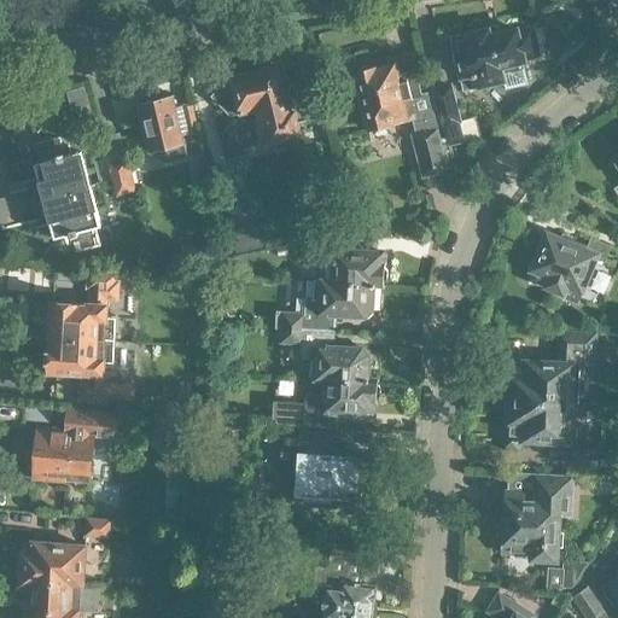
[(493,34),(491,27),(458,34),(461,52),(455,54),(462,91),(502,81),(505,89),(528,83),(523,63),(524,63),(523,58),(537,56),(531,29),(517,31),(517,29),(493,34)]
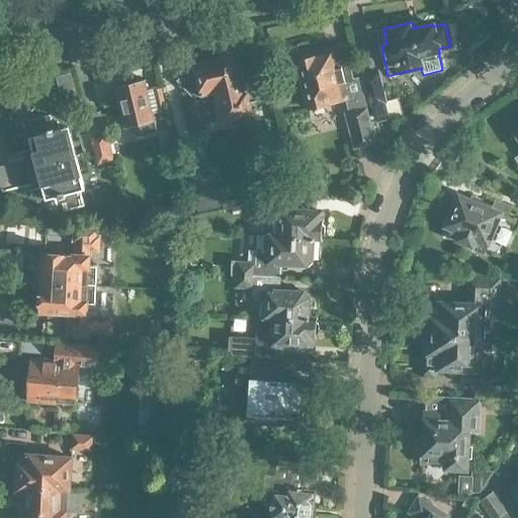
[(188,66),(175,79),(193,97),(201,96),(214,93),(221,121),(253,113),(251,102),(267,99),(263,79),(246,83),(240,59),(246,58),(248,65),(258,63),(255,49),(239,53),(194,64),(194,65),(188,66)]
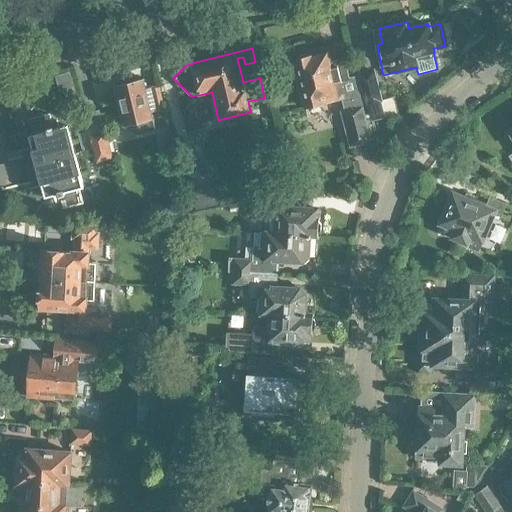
[(292,64),(283,66),(288,88),(298,86),(303,108),(340,99),(343,111),(342,112),(351,146),(372,141),(363,106),(361,107),(353,77),(347,79),(343,63),(329,66),(326,52),(307,57),(304,54),(297,56),(296,60),(291,61),(292,64)]
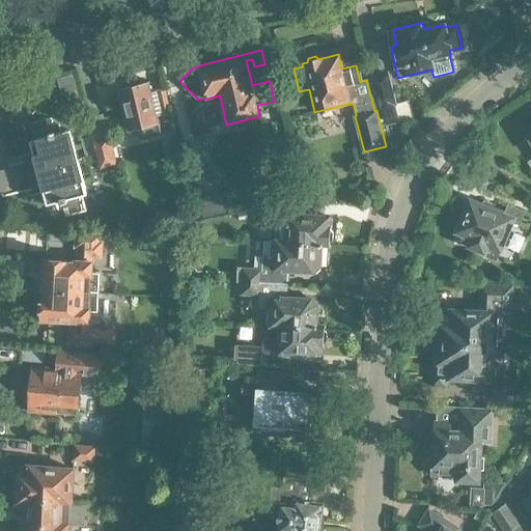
[(387,124),(398,122),(395,105),(396,105),(388,73),(371,77),(380,109),(383,108),(387,124)]
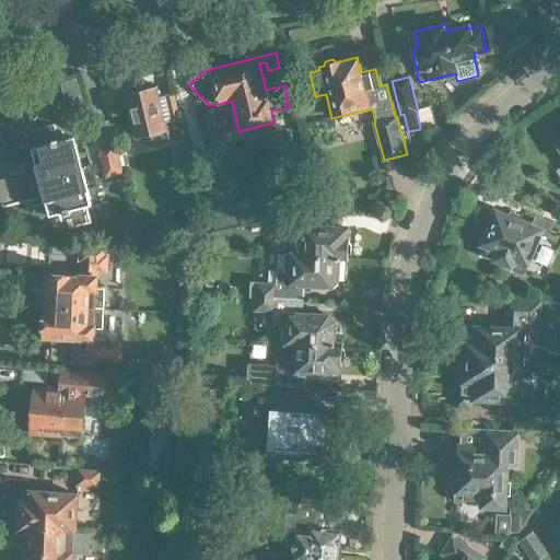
[(170,94),(159,96),(155,84),(139,89),(137,86),(129,89),(128,92),(124,93),(135,136),(144,133),(148,148),(170,143),(167,132),(178,129),(170,94)]
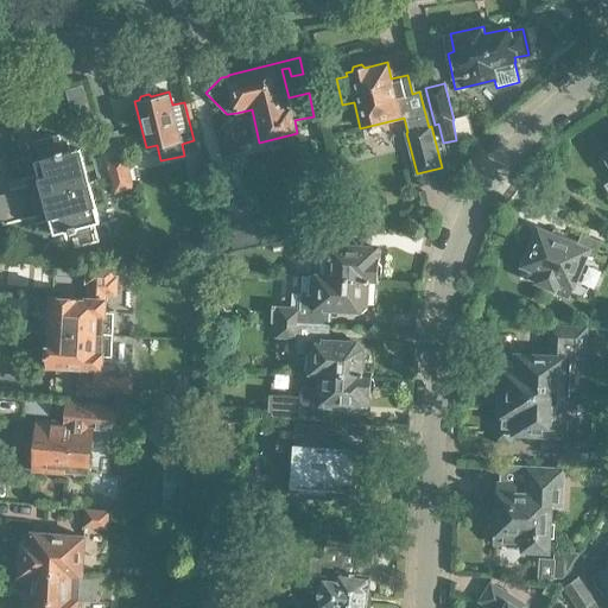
[(30,187),(35,201),(89,185),(80,149),(63,153),(58,135),(36,141),(40,158),(35,160),(39,184),(30,187)]
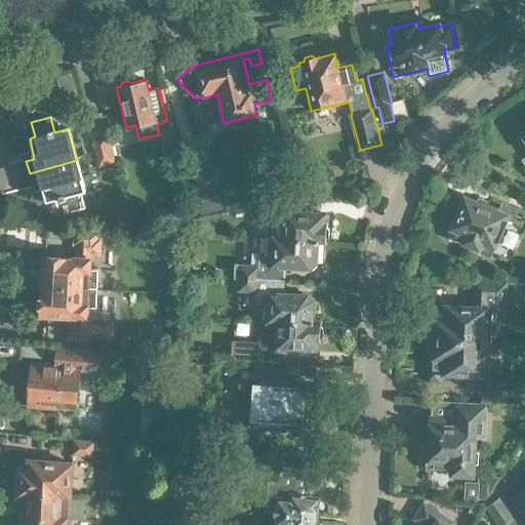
[(98,168),(117,164),(109,132),(90,137),(98,168)]
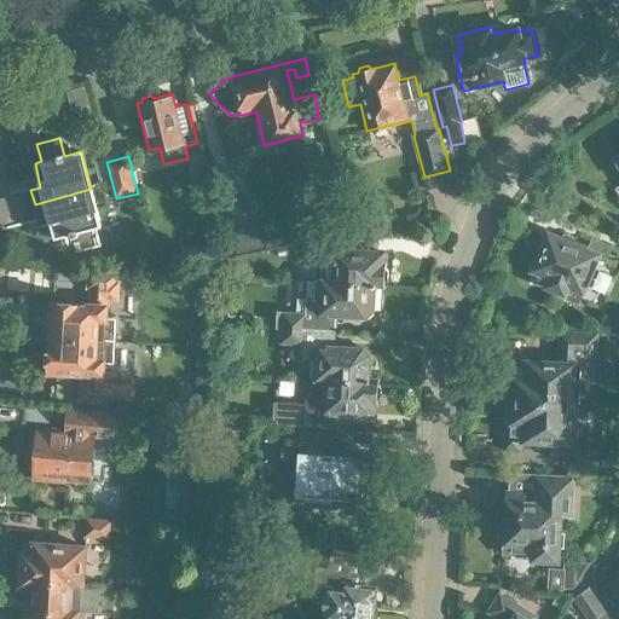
[(91,189),(35,204),(39,218),(48,215),(53,237),(64,235),(69,254),(100,247),(96,227),(99,226),(91,189)]
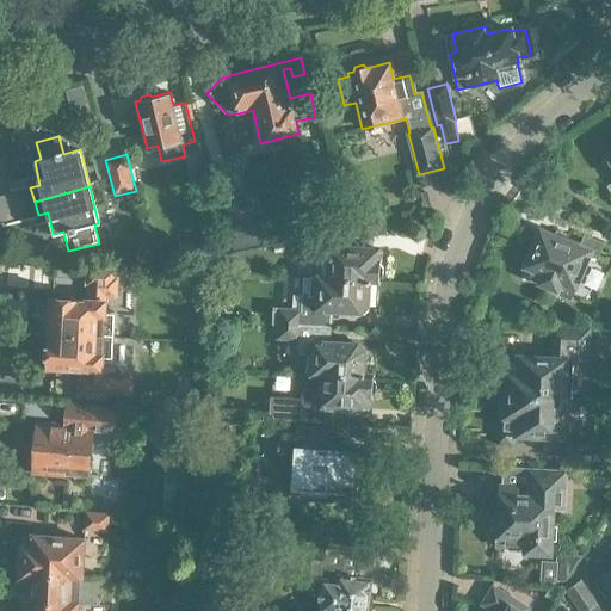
[(234,251),(263,245),(257,218),(228,226),(234,251)]
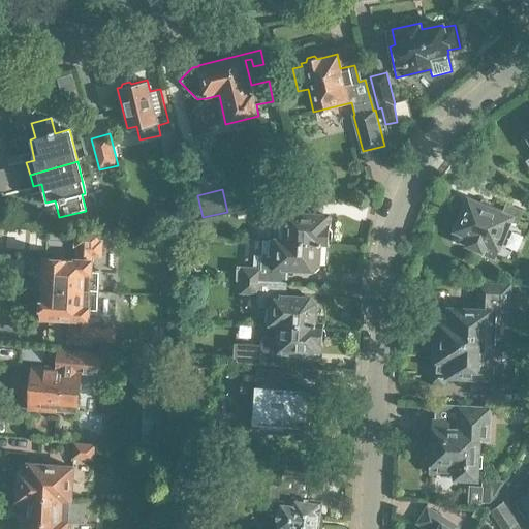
[(517,223),(522,211),(506,205),(503,212),(480,203),(479,206),(467,200),(455,231),(470,238),(467,247),(494,258),(510,220),(517,223)]
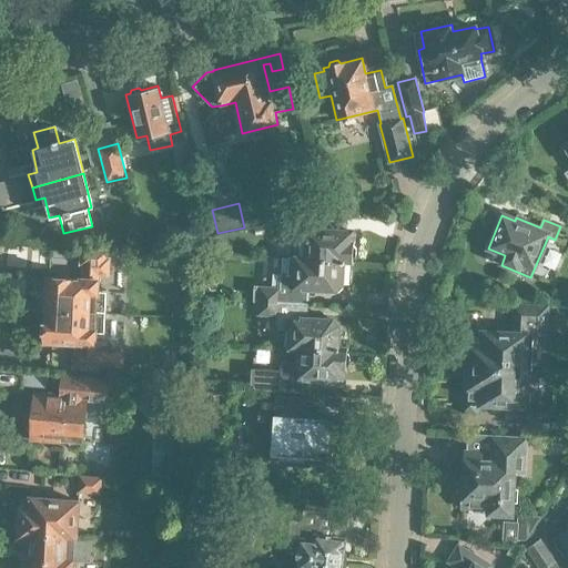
[(341,261),(351,262),(352,242),(350,242),(351,231),(306,229),(306,241),(308,242),(307,259),(341,261)]
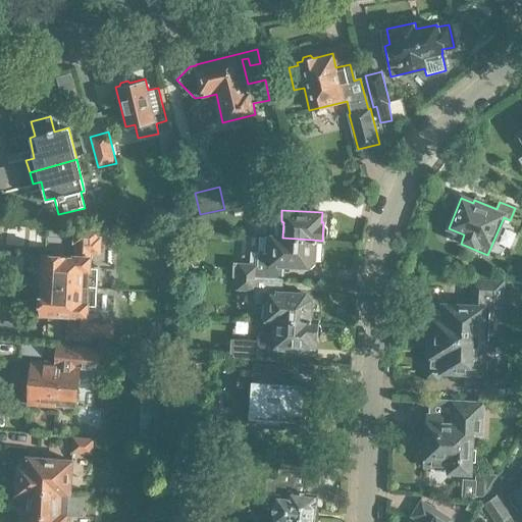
[(39,272),(38,283),(102,286),(103,267),(96,267),(96,255),(105,255),(106,239),(101,239),(101,229),(73,227),(72,242),(75,243),(74,255),(42,254),(41,270),(39,272)]
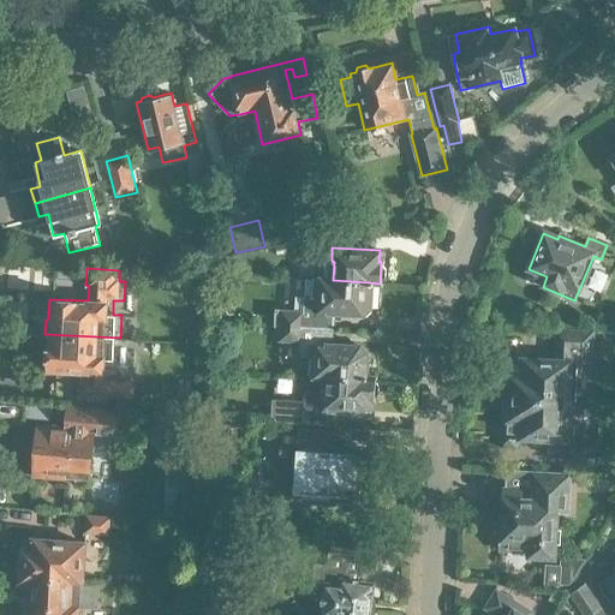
[(275,312),(274,322),(333,327),(333,312),(362,315),(368,309),(369,282),(333,280),(312,279),(311,294),(304,294),(303,310),(275,309),(275,312)]
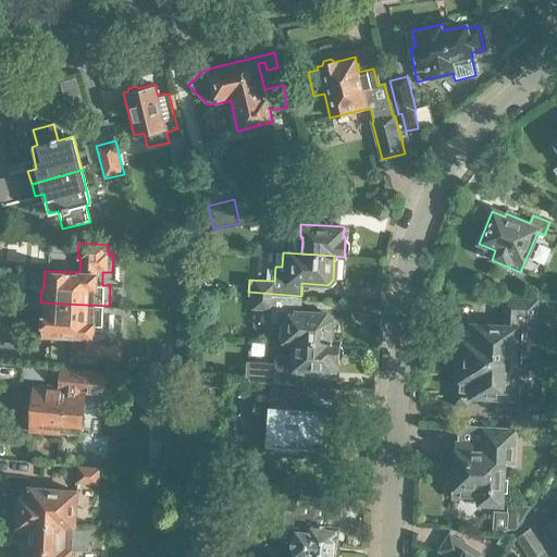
[(248,292),(249,283),(237,282),(237,291),(248,292)]
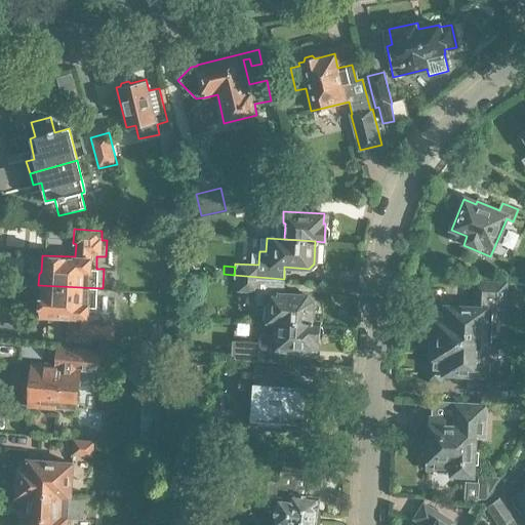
[(271,305),(271,306),(270,321),(274,321),(311,323),(312,303),(307,296),(284,294),(285,279),(284,279),(234,275),(234,279),(238,279),(238,292),(256,293),(255,299),(260,305),(268,305),(271,305)]
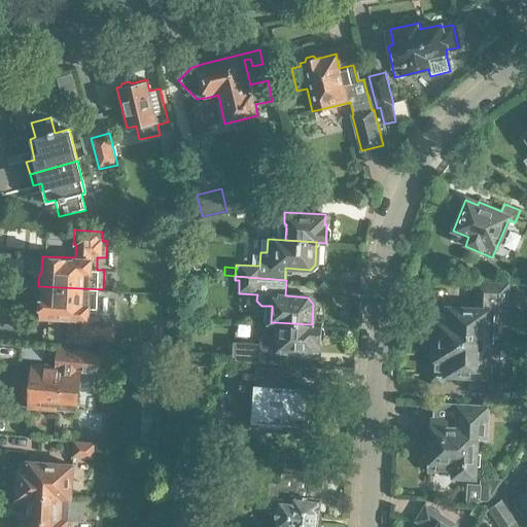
[(431,325),(430,342),(492,345),(494,304),(505,305),(506,285),(479,283),(477,311),(468,310),(467,309),(462,309),(461,310),(437,309),(436,325),(431,325)]
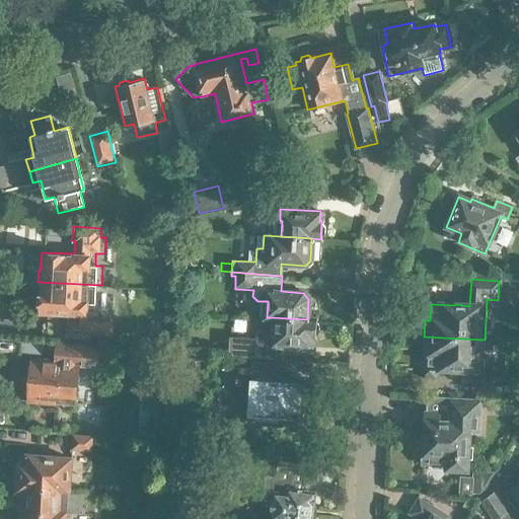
[(101,285),(38,282),(36,309),(39,312),(68,313),(67,332),(117,335),(118,322),(93,321),(93,303),(100,303),(101,285)]
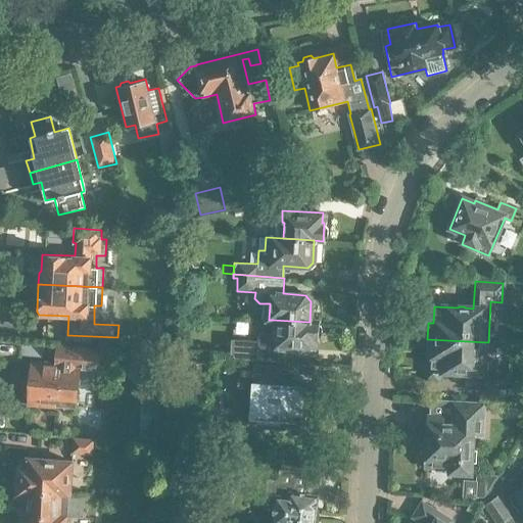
[(318,323),(310,322),(273,320),(273,332),(260,332),(259,339),(232,337),(230,357),(277,360),(277,347),(315,350),(315,340),(317,340),(318,323)]
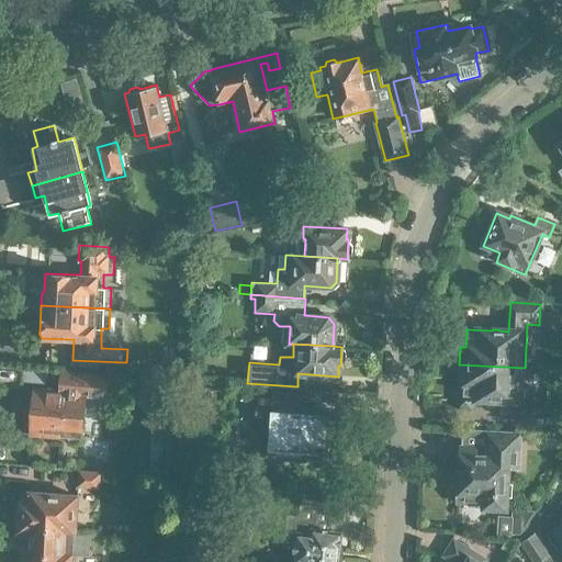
[(525,368),(459,364),(458,382),(463,382),(462,401),(504,403),(504,412),(523,413),(525,368)]
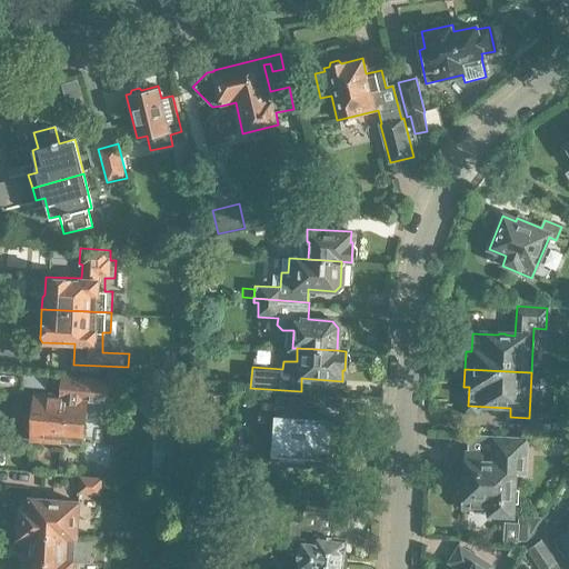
[(61,399),(36,396),(33,419),(31,418),(29,421),(28,430),(30,433),(32,433),(32,438),(69,441),(69,446),(70,450),(75,451),(79,450),(80,447),(85,400),(106,401),(108,378),(63,377),(61,399)]
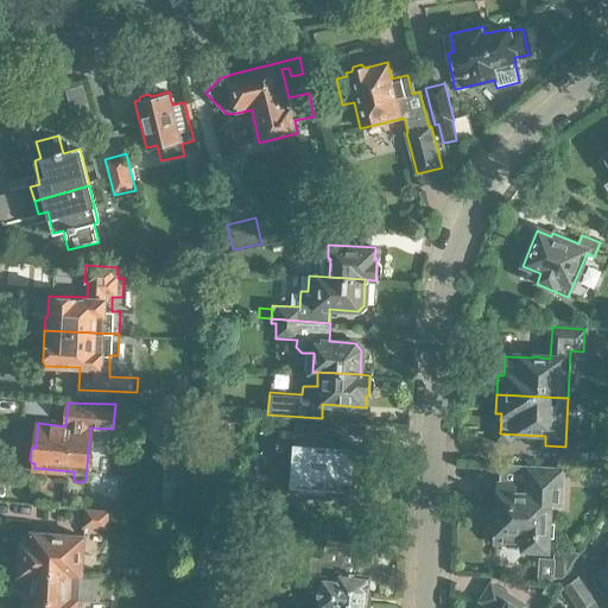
[(362,470),(363,449),(331,448),(333,423),(302,422),(302,429),(289,429),(287,463),(301,463),(298,493),(329,494),(329,489),(355,492),(356,470),(362,470)]
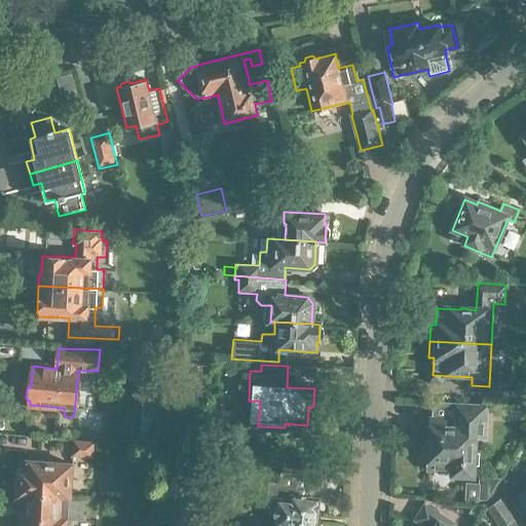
[(517,407),(525,407),(525,391),(518,391),(517,407)]
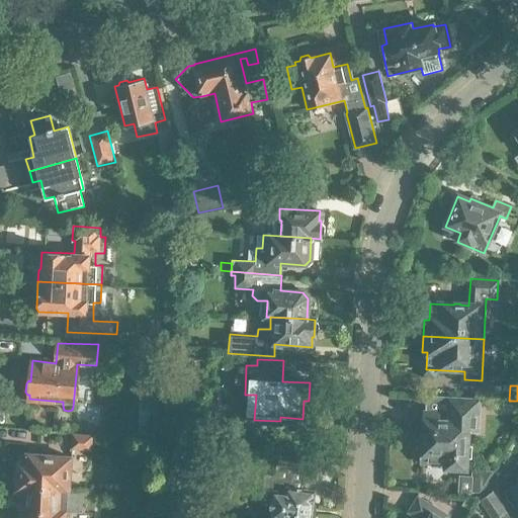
[(477,397),(448,396),(447,413),(420,412),(420,419),(419,419),(418,434),(423,434),(422,457),(445,458),(445,467),(466,468),(467,429),(476,429),(477,397)]
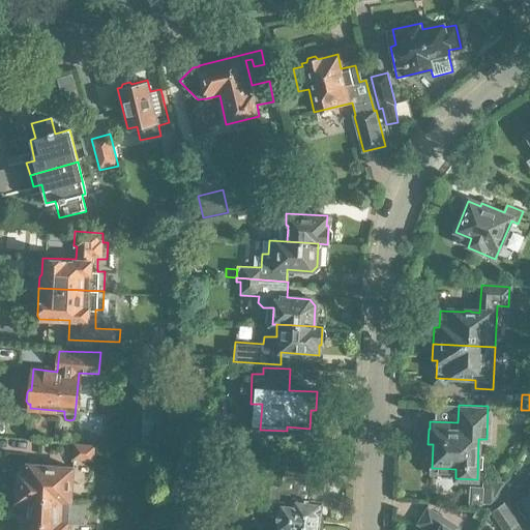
[(95,444),(74,442),(72,459),(94,461),(95,444)]
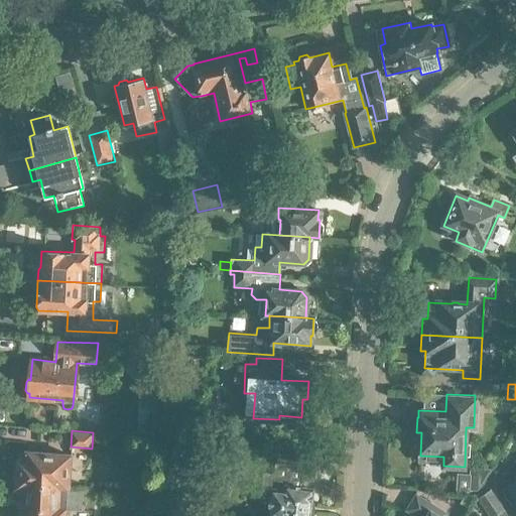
[(17,484),(61,487),(69,488),(72,455),(20,450),(17,484)]
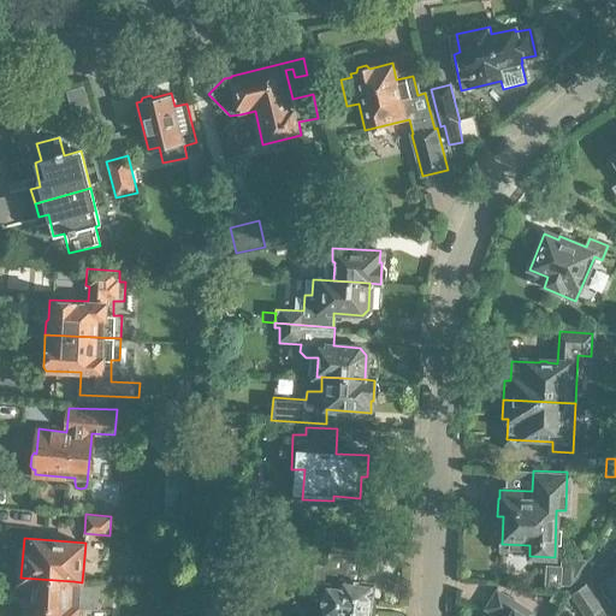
[(369,615),(373,585),(359,582),(362,557),(329,552),(326,568),(317,567),(314,585),(325,586),(320,615),(369,615)]
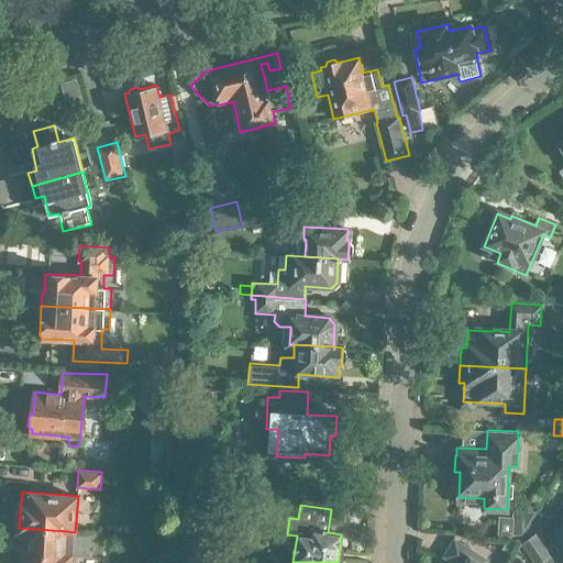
[(541,511),(512,510),(512,534),(525,534),(541,511)]
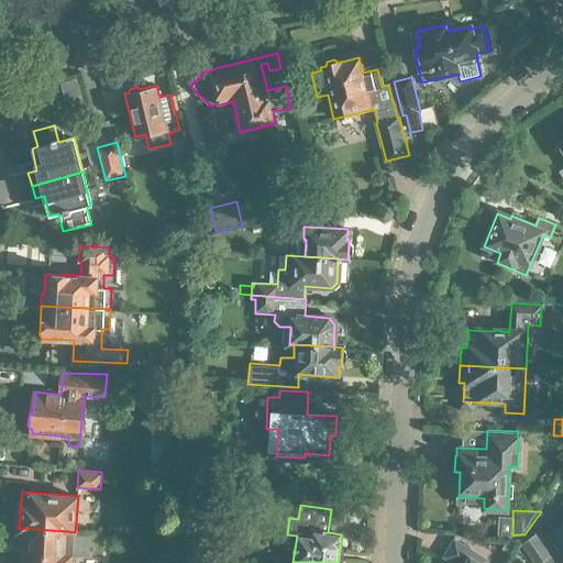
[(89,558),(91,533),(75,532),(67,531),(19,528),(18,540),(28,541),(25,562),(72,562),(73,556),(89,558)]
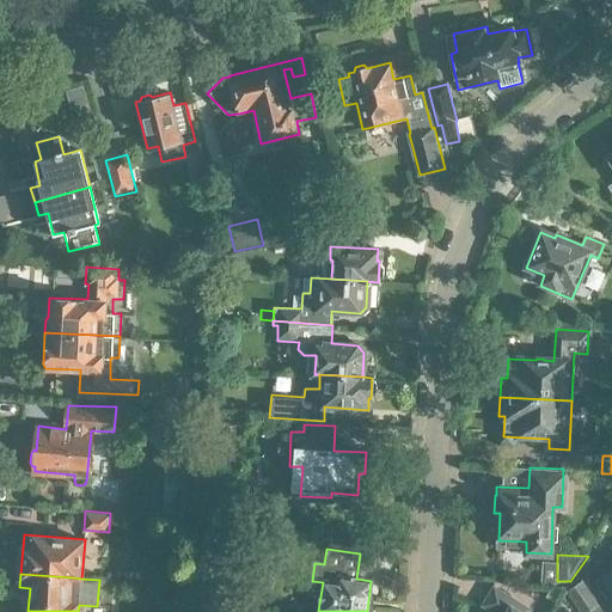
[(611,574),(598,583),(607,599),(611,595),(611,574)]
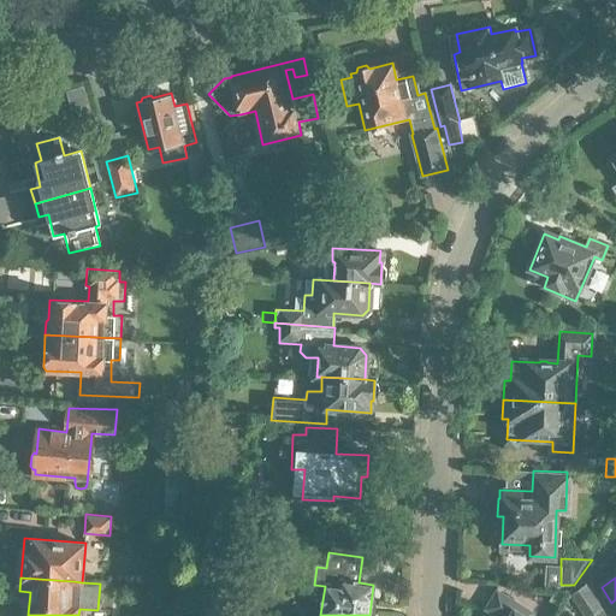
[(584,615),(592,615),(603,609),(587,585),(570,596),(584,615)]
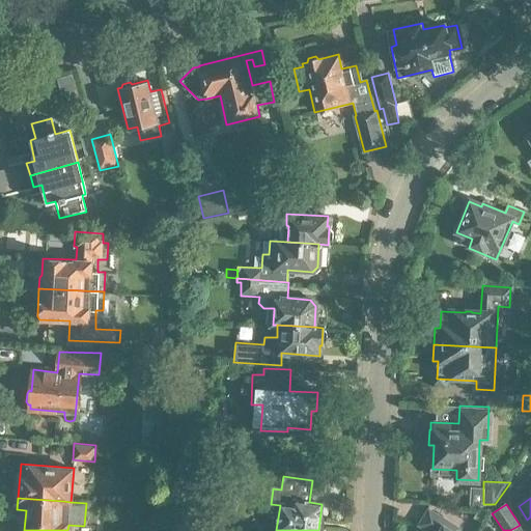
[(457,530),(459,528),(428,509),(419,524),(430,530),(457,530)]
